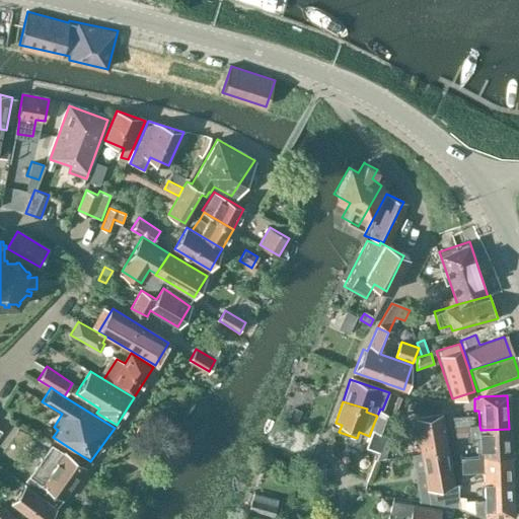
[(293,408),(289,419),(297,423),(301,411),(293,408)]
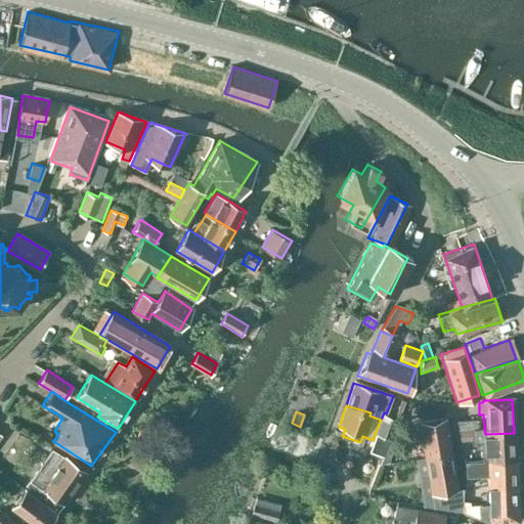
[(390,431),(395,418),(386,413),(384,412),(381,420),(378,427),(390,431)]
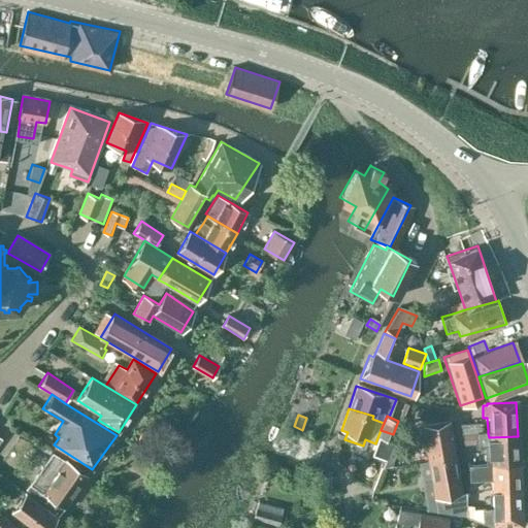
[(393,434),(385,460),(386,460),(382,467),(393,466),(408,425),(398,421),(393,434)]
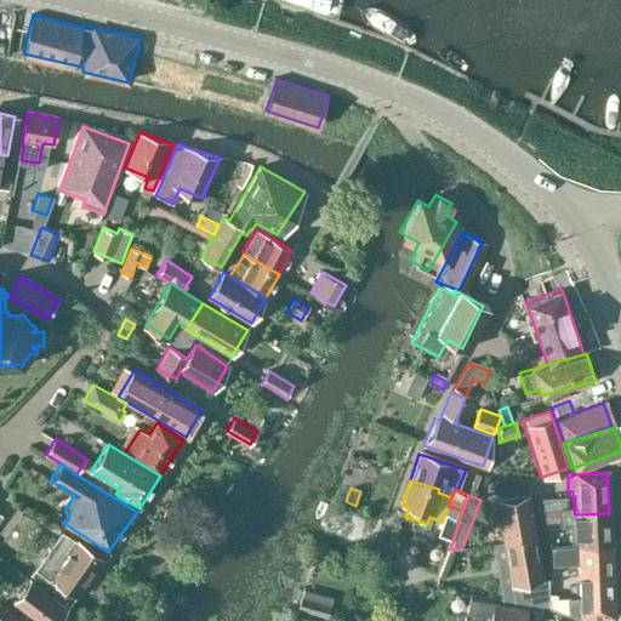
[(565,510),(565,506),(565,496),(542,497),(543,510),(545,511),(565,510)]
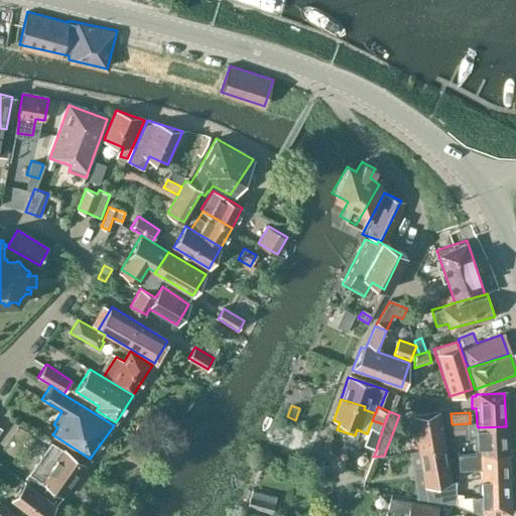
[(417,450),(443,446),(437,413),(411,417),(417,450)]
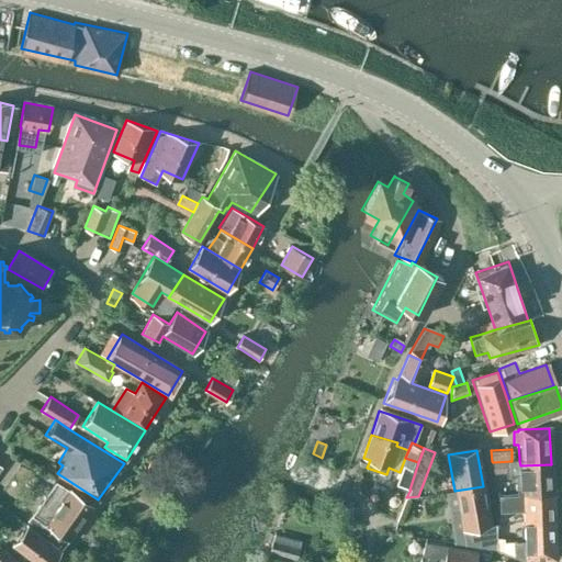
[(409,490),(418,462),(405,458),(400,472),(395,484),(409,490)]
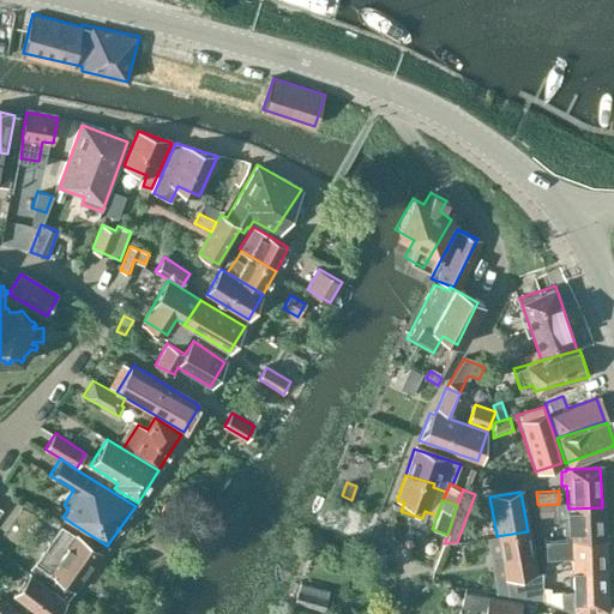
[(605,540),(602,507),(569,509),(567,504),(559,504),(539,505),(540,511),(553,510),(554,518),(564,517),(565,541),(605,540)]
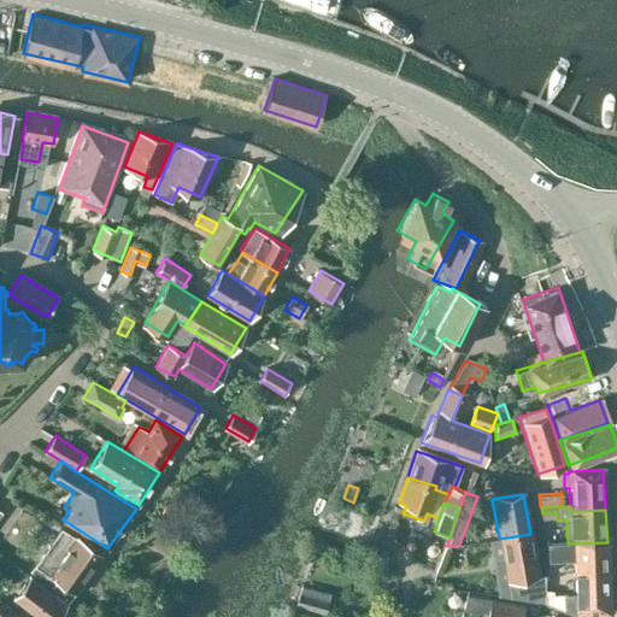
[(75,594),(103,557),(75,535),(60,529),(30,570),(52,587),(56,580),(75,594)]
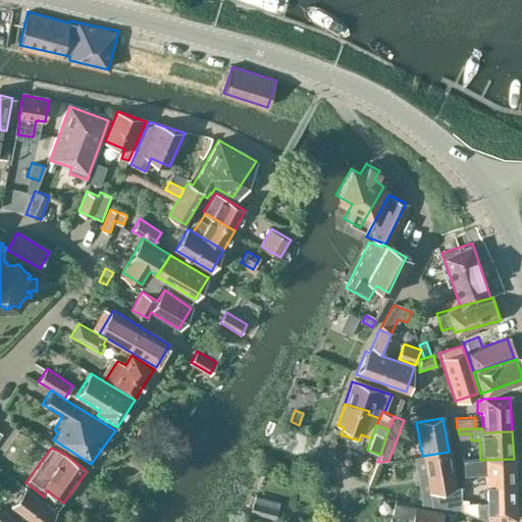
[(428,492),(455,487),(449,452),(422,456),(428,492)]
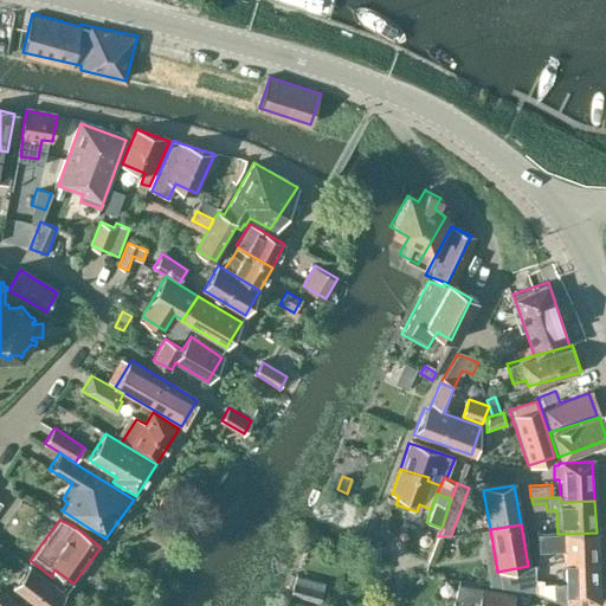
[(571,605),(600,605),(598,562),(597,533),(558,534),(539,535),(540,549),(562,548),(565,591),(535,580),(536,592),(565,603),(563,605),(571,605)]
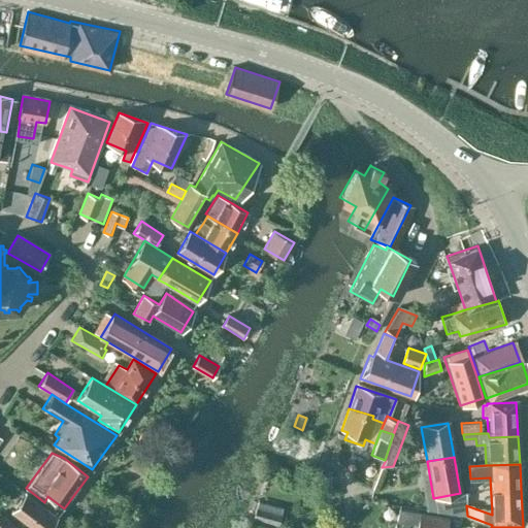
[(48,527),(57,517),(26,493),(12,510),(26,522),(30,525),(27,527),(48,527)]
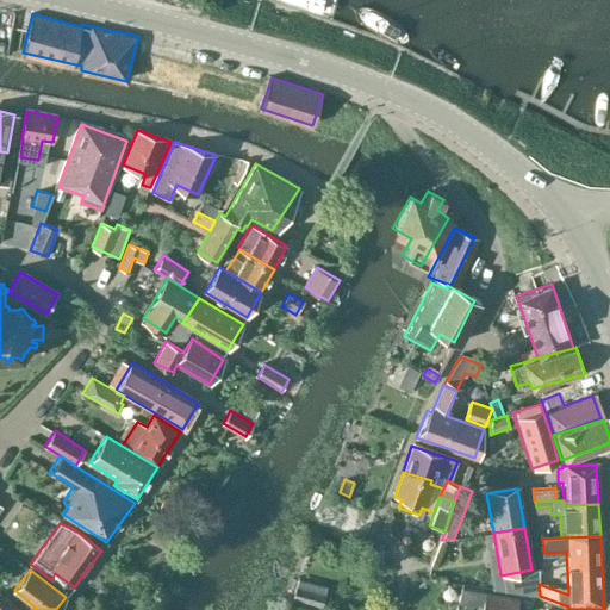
[(292,601),(321,607),(327,585),(297,578),(292,601)]
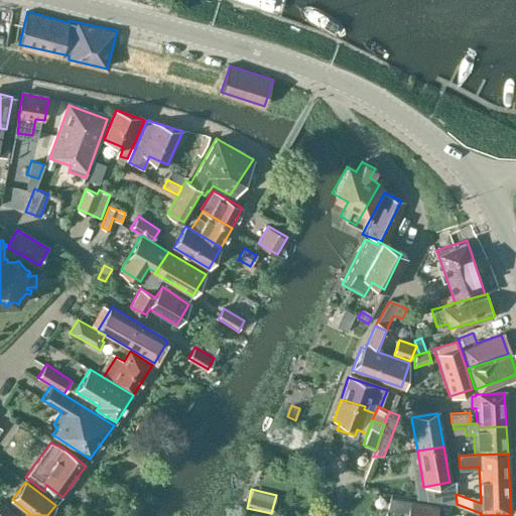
[(453,505),(453,492),(439,492),(439,503),(453,505)]
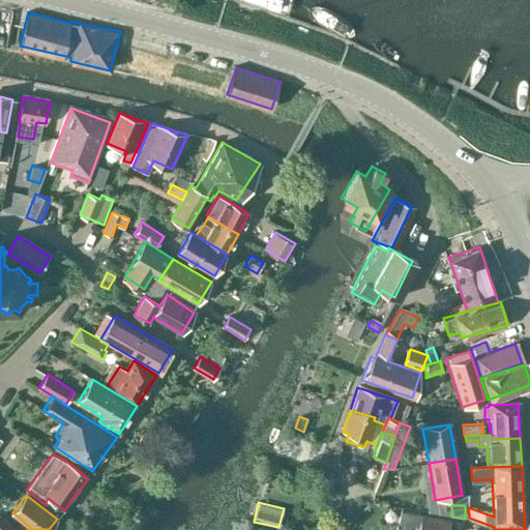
[(400,511),(395,529),(417,529),(420,516),(420,514),(400,511)]
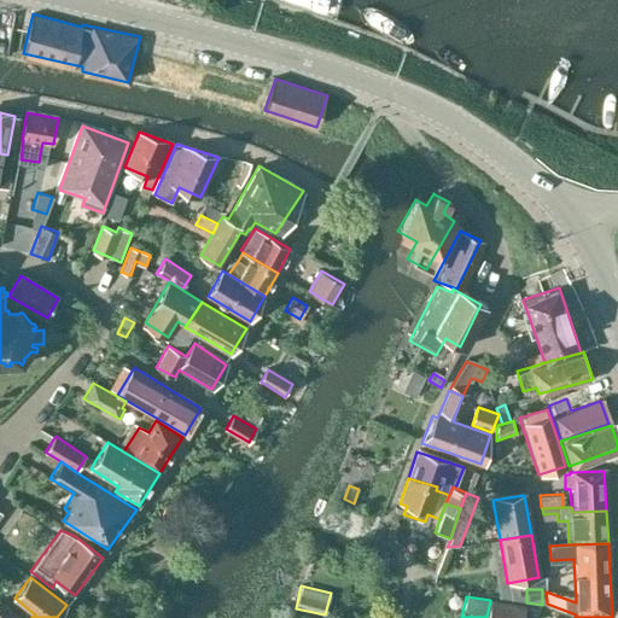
[(0,617),(18,617),(21,616),(0,600),(0,617)]
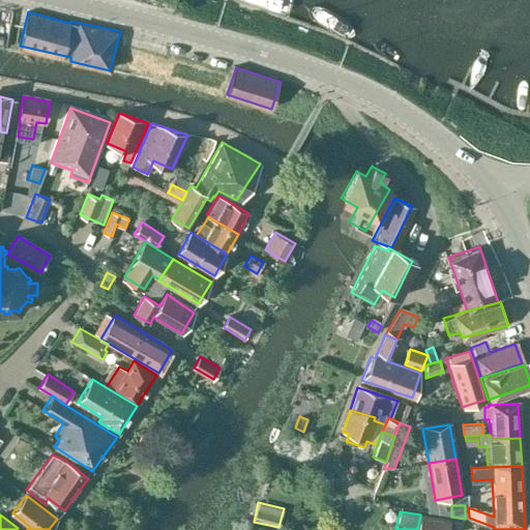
[(134,516),(124,518),(126,526),(136,523),(134,516)]
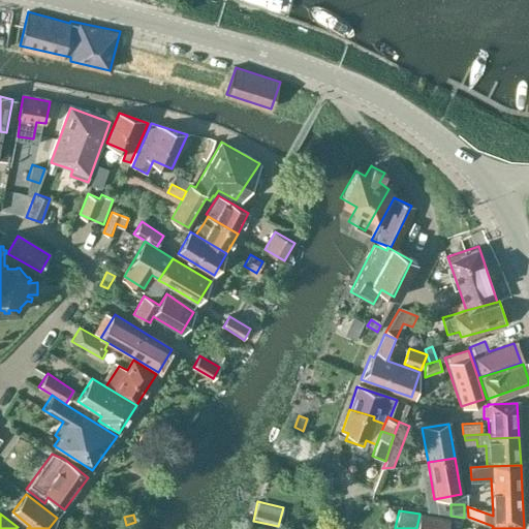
[(445,528),(447,520),(419,515),(416,528),(445,528)]
